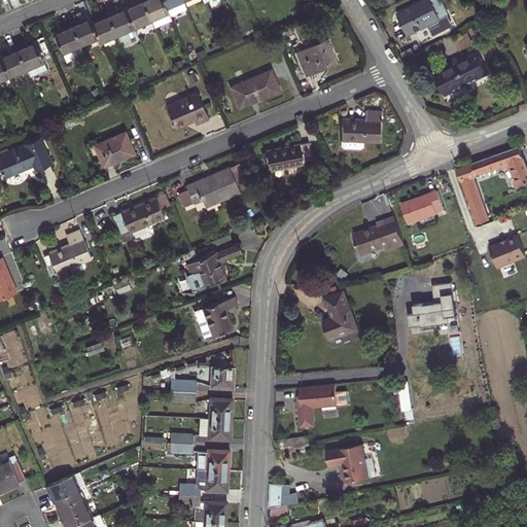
[(152,20),(143,0),(127,7),(135,28),(152,20)]
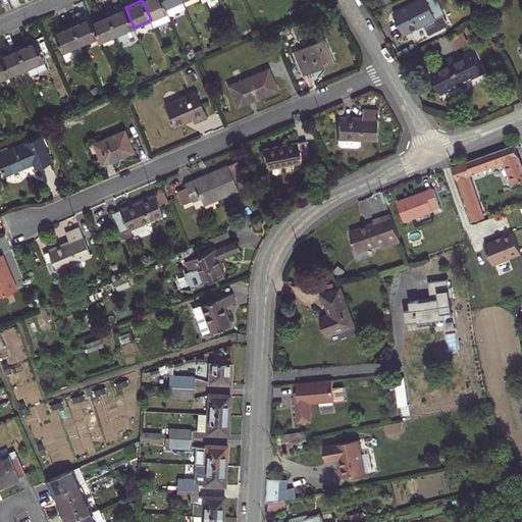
[(162,0),(142,0),(151,19),(153,27),(170,19),(168,14),(162,0)]
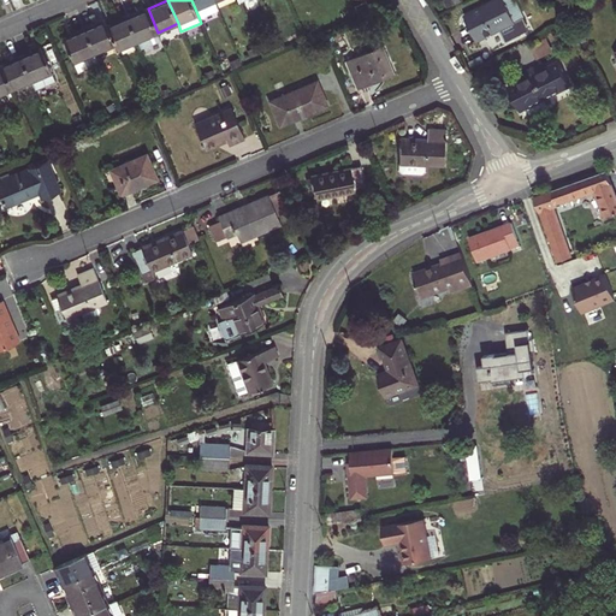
[(215,0),(214,0),(191,0),(199,17),(219,9),(215,0)]
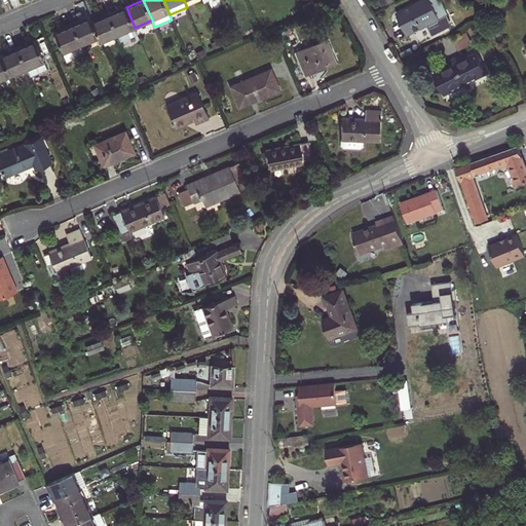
[(424,0),(397,14),(408,35),(448,14),(440,0),(424,0)]
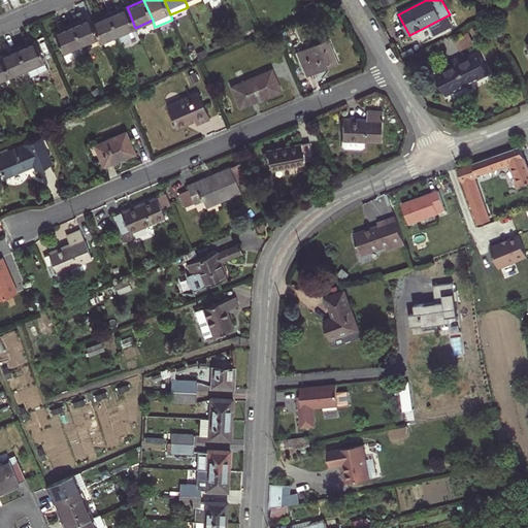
[(308,13),(318,9),(315,1),(305,5),(308,13)]
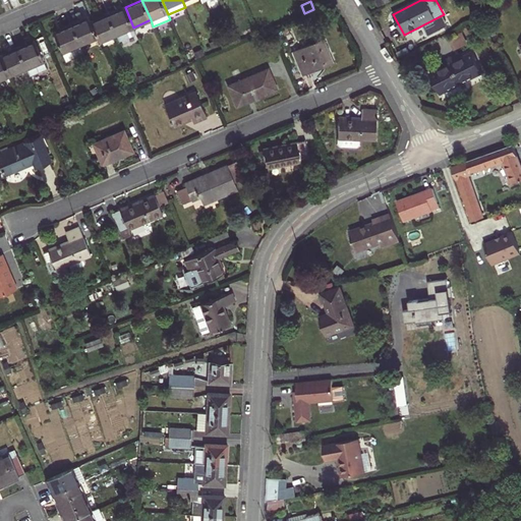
[(133,27),(125,7),(108,15),(117,35),(119,41),(136,34),(133,27)]
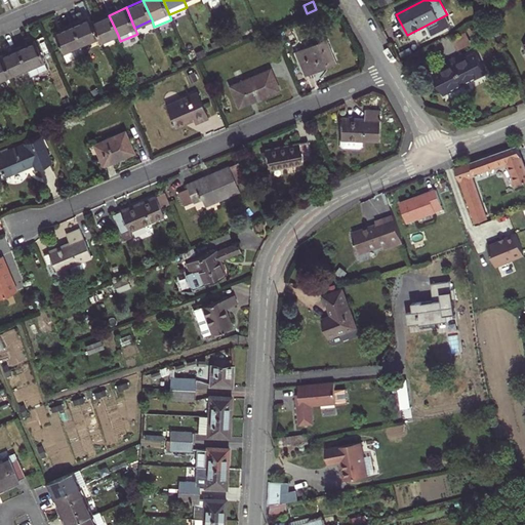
[(118,35),(109,15),(92,23),(98,37),(101,42),(118,35)]
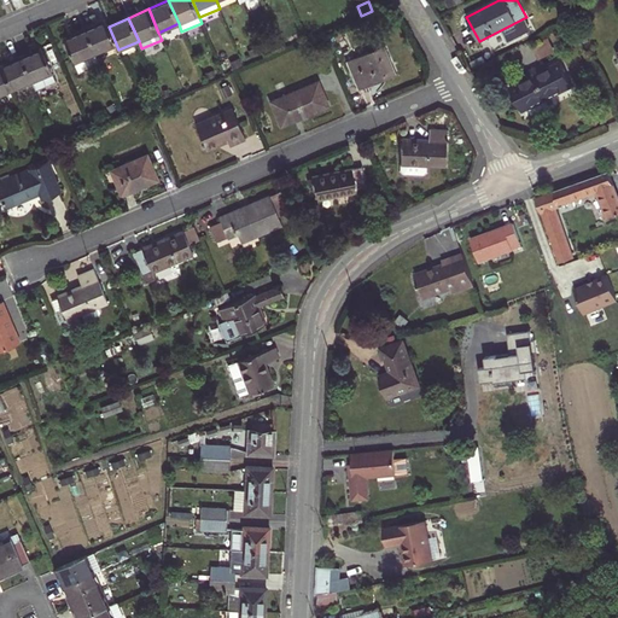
[(109,27),(106,21),(86,29),(97,53),(116,44),(109,27)]
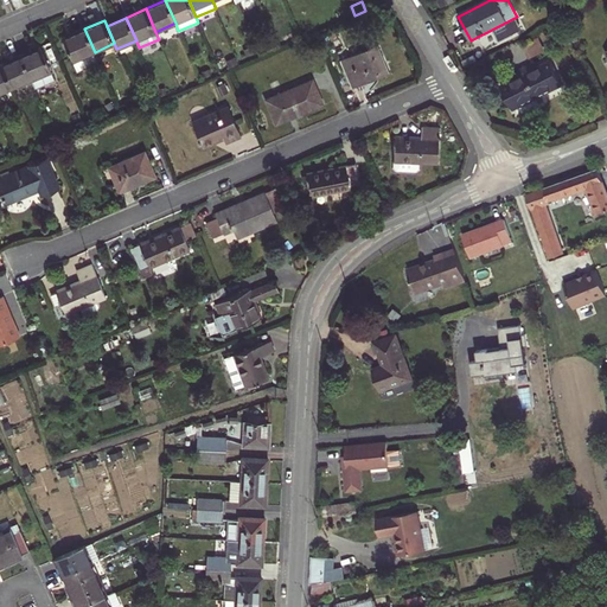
[(95,52),(84,29),(63,38),(72,61),(95,52)]
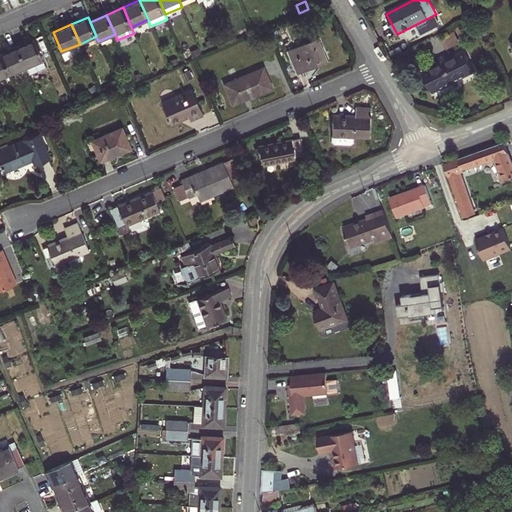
[(444,39),(448,48),(459,43),(455,34),(444,39)]
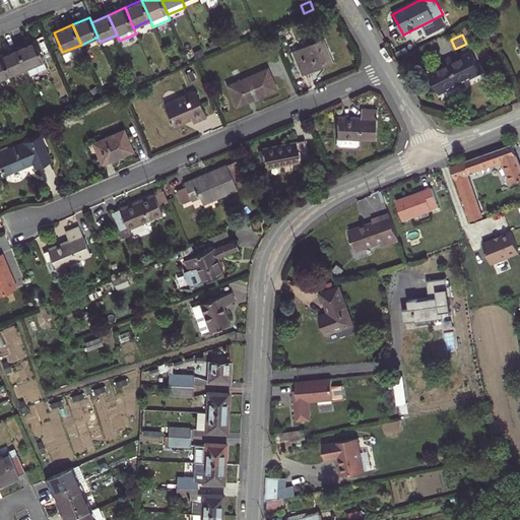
[(323,39),(293,51),(303,75),(320,68),(318,65),(332,59),(323,39)]
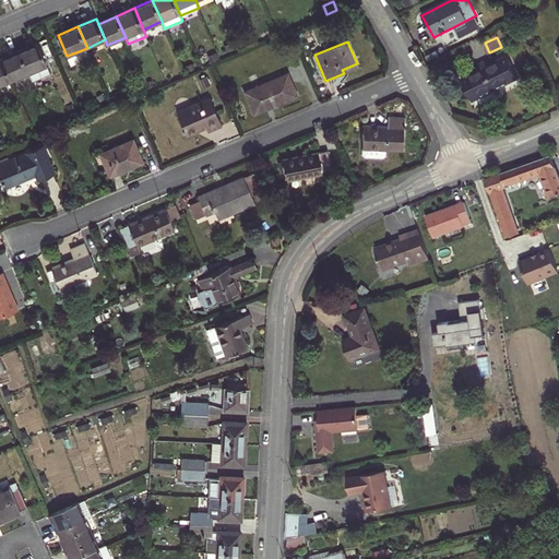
[(47,64),(38,44),(20,51),(28,73),(47,64)]
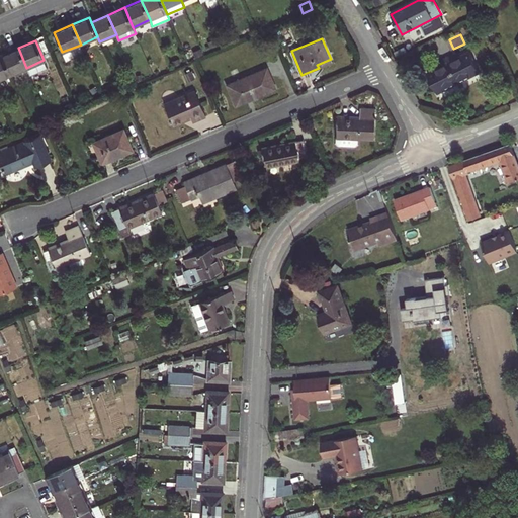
[(26,68),(18,48),(2,56),(10,75),(26,68)]
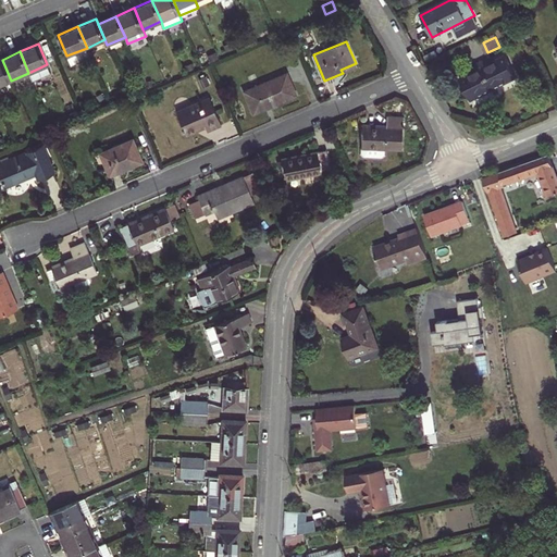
[(494,89),(517,78),(506,56),(491,63),(489,59),(481,62),(494,89)]
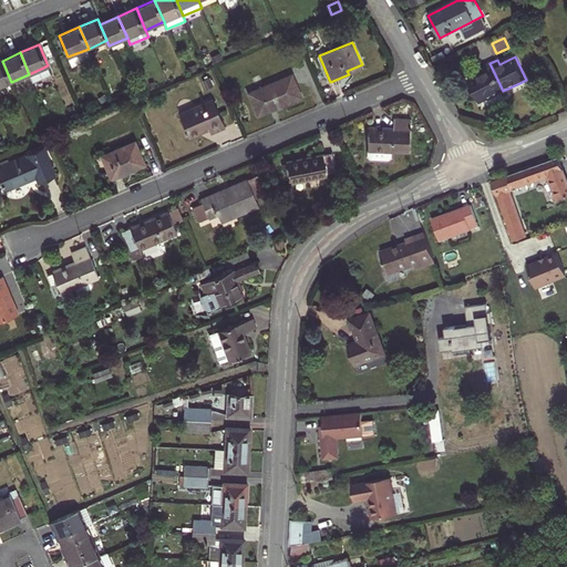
[(0,86),(11,82),(2,61),(0,61),(0,86)]
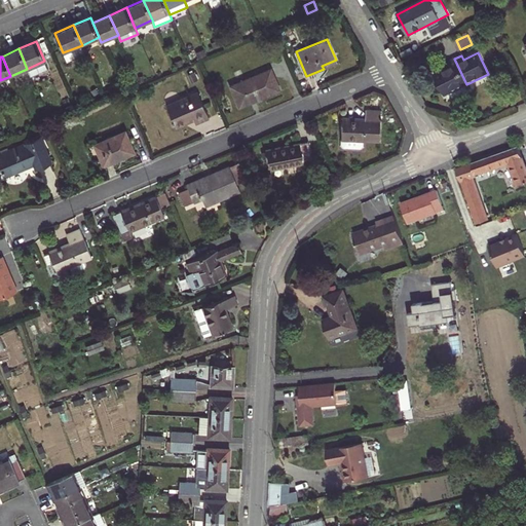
[(435,74),(445,95),(466,84),(454,59),(446,63),(448,68),(435,74)]
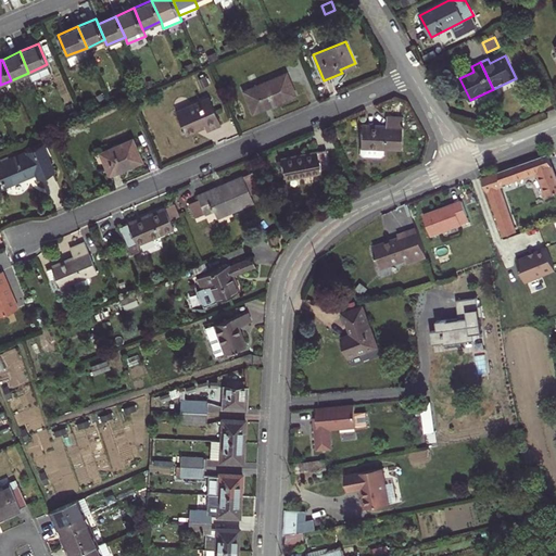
[(355,63),(340,70),(342,73),(356,66),(355,63)]
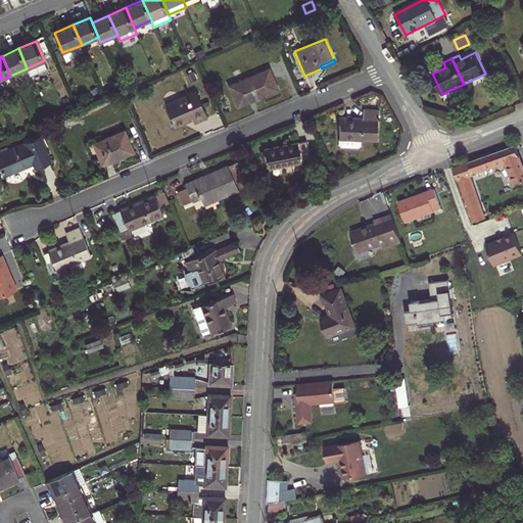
[(270,69),(230,86),(238,106),(278,90),(270,69)]
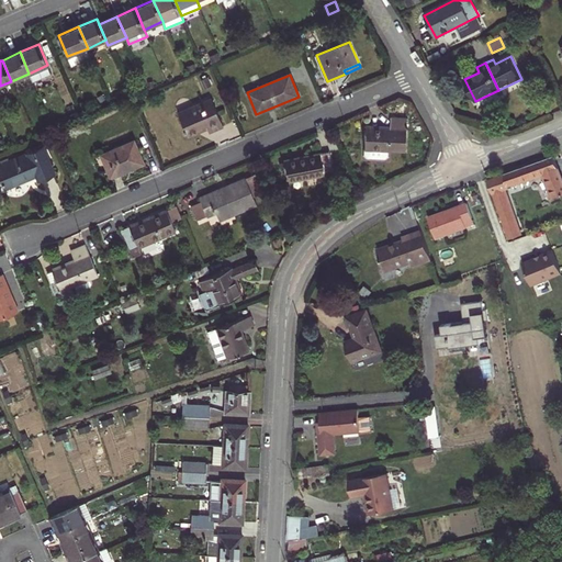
[(258,75),(250,78),(253,83),(260,81),(258,75)]
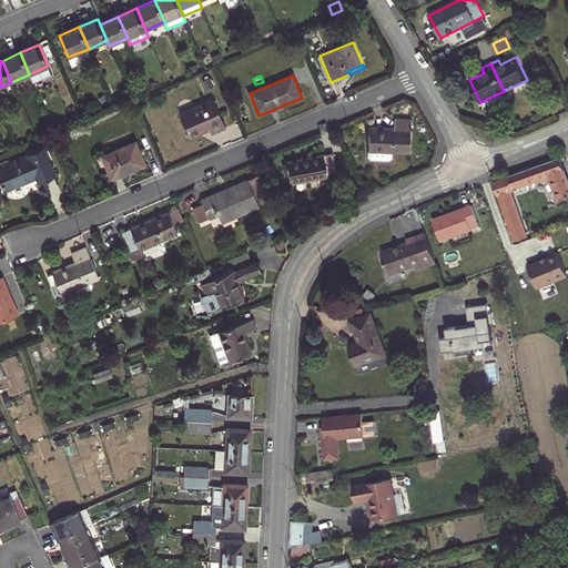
[(214,100),(180,114),(190,138),(210,129),(212,134),(226,128),(214,100)]
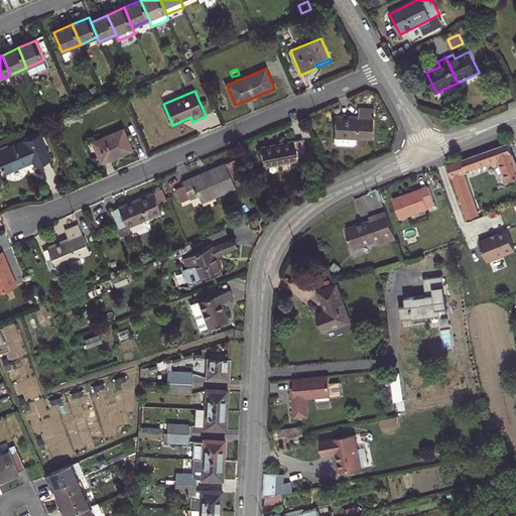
[(374,109),(359,108),(359,117),(337,116),(336,137),(372,139),(374,109)]
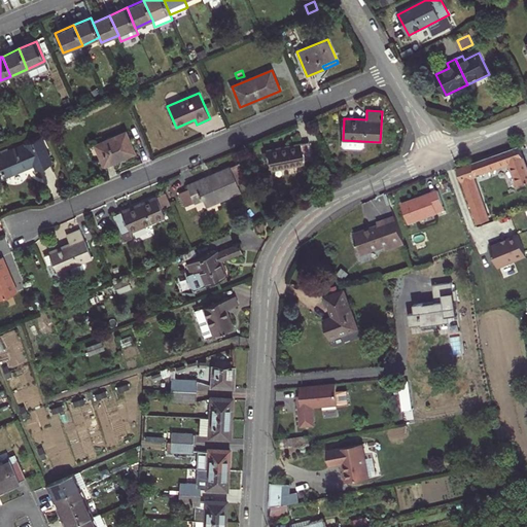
[(126,132),(95,145),(103,164),(114,160),(115,161),(135,153),(126,132)]
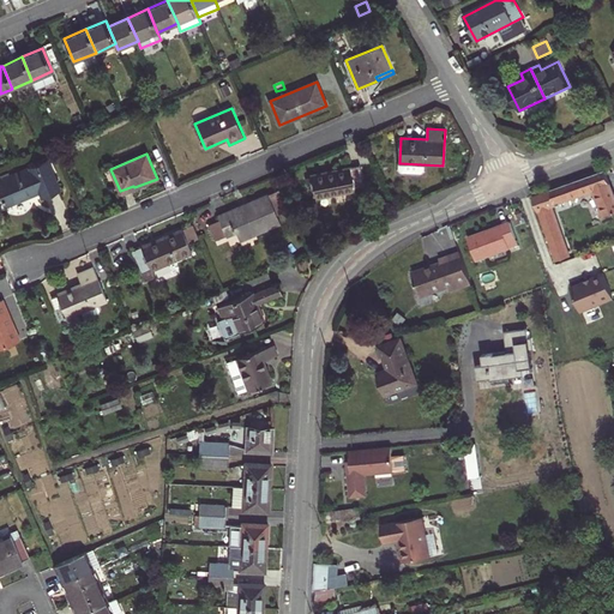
[(41,197),(60,188),(48,160),(10,175),(8,173),(1,175),(2,179),(0,179),(0,190),(6,205),(30,196),(28,192),(35,188),(36,193),(40,192),(41,197)]
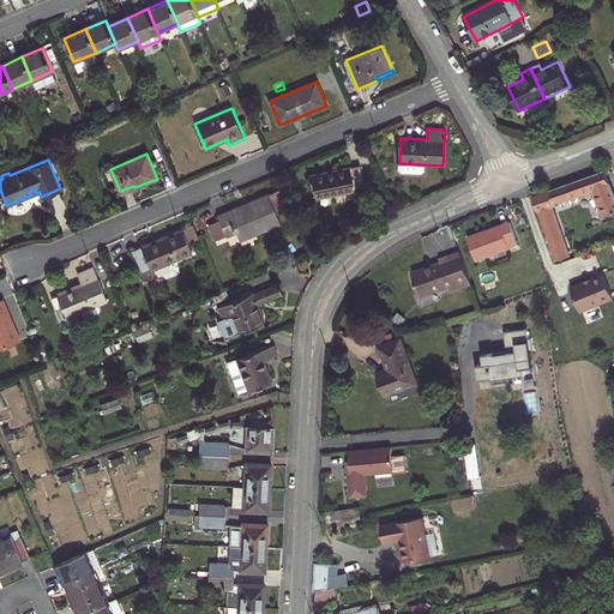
[(361,166),(311,175),(314,198),(355,191),(354,186),(365,185),(361,166)]
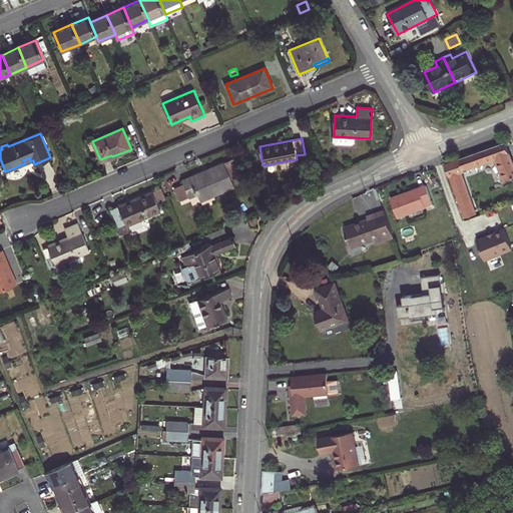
[(512,160),(506,142),(470,155),(474,166),(490,160),(500,184),(512,178),(512,160)]
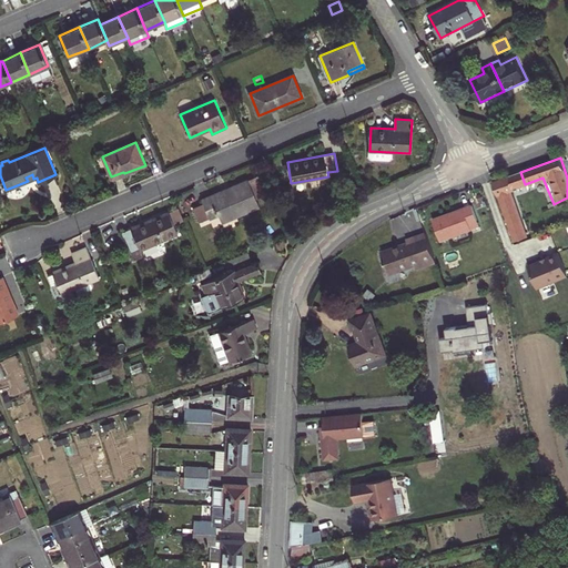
[(510,175),(515,188),(525,184),(520,172),(510,175)]
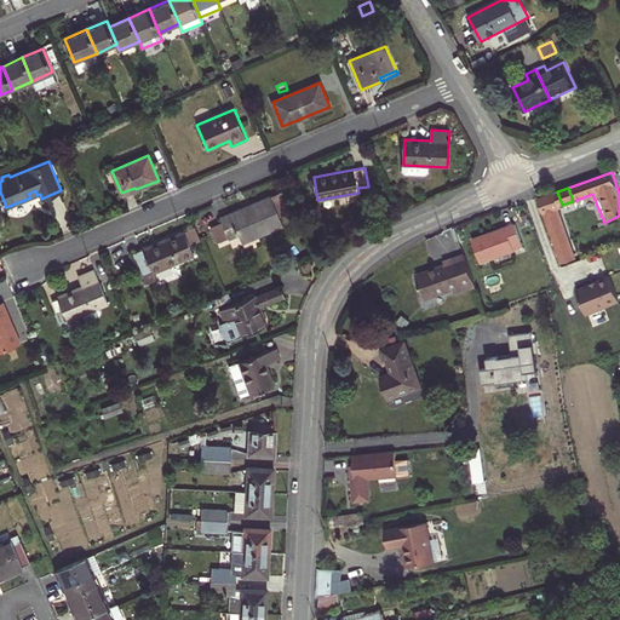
[(562,205),(557,191),(538,199),(556,251),(570,245),(558,208),(562,207),(562,205)]
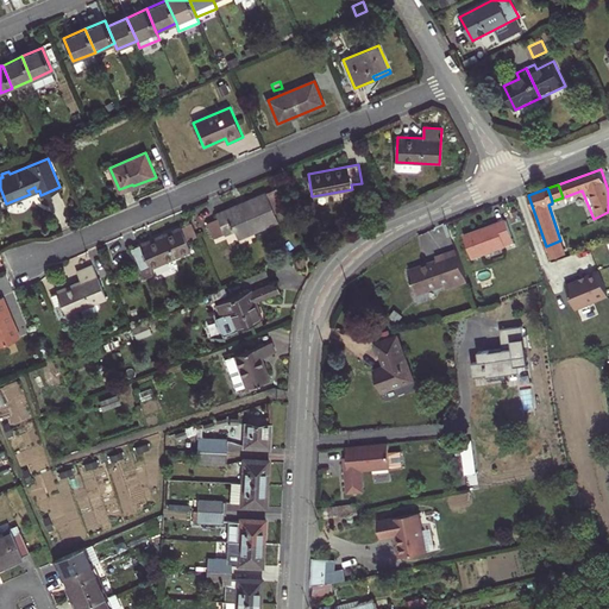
[(275,189),(267,193),(275,212),(282,208),(275,189)]
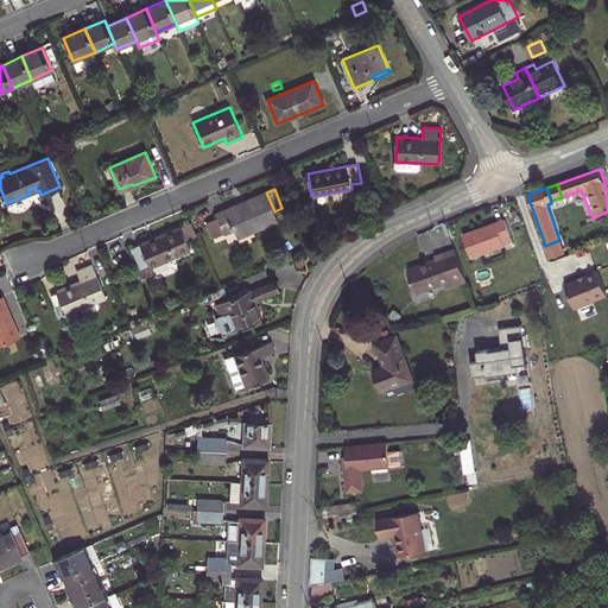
[(278,221),(274,211),(266,192),(226,209),(226,211),(216,215),(225,234),(234,229),(238,238),(278,221)]
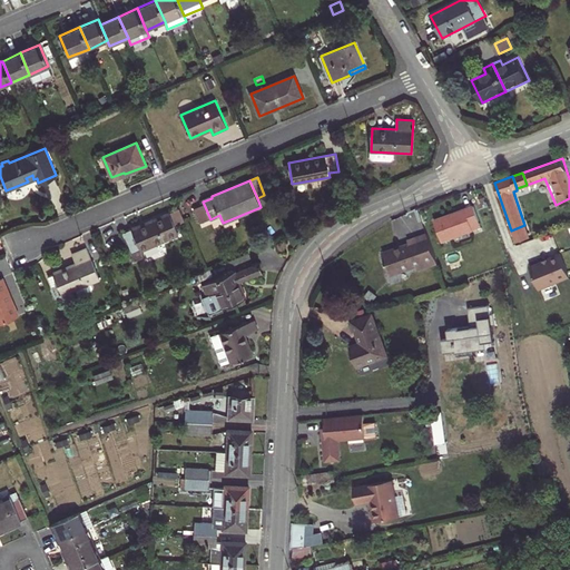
[(434,220),(442,241),(482,227),(474,206),(434,220)]
